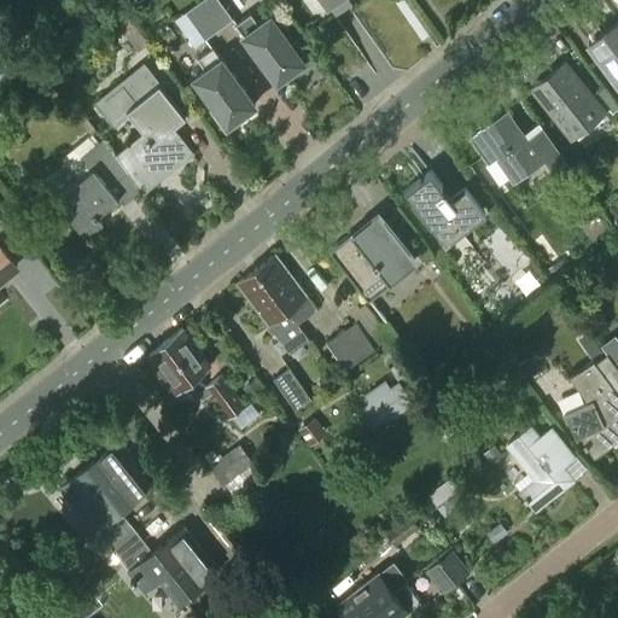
[(220,28),(199,0),(185,11),(205,39),(220,28)]
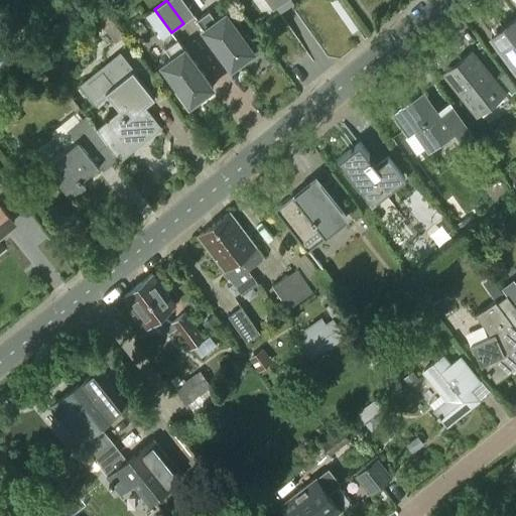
[(183,0),(166,0),(183,23),(195,14),(183,0)]
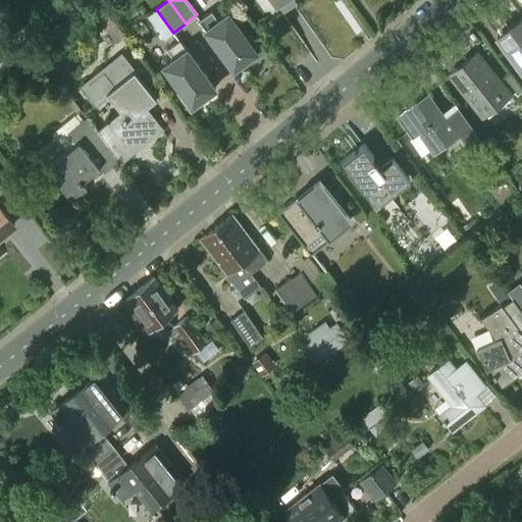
[(106,8),(95,16),(88,21),(95,32),(104,24),(116,42),(125,35),(106,8)]
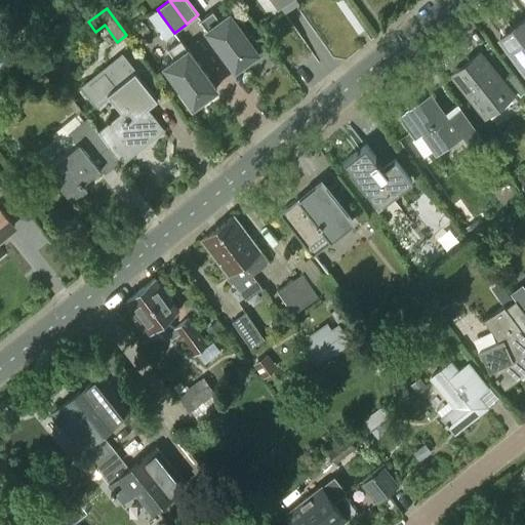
[(213,9),(200,19),(236,69),(246,61),(249,65),(266,52),(251,33),(247,36),(231,12),(220,19),(213,9)]
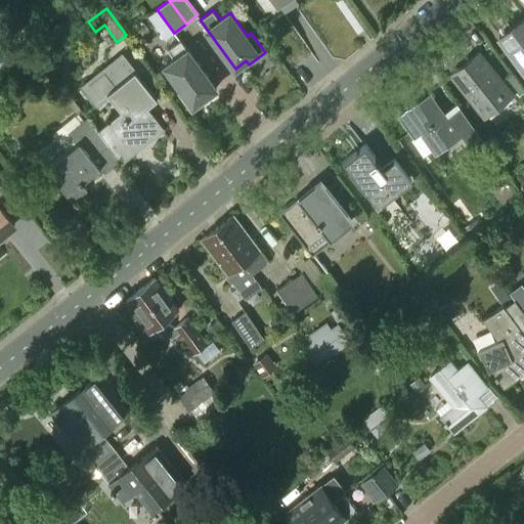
[(523,17),(499,36),(523,69),(523,17)]
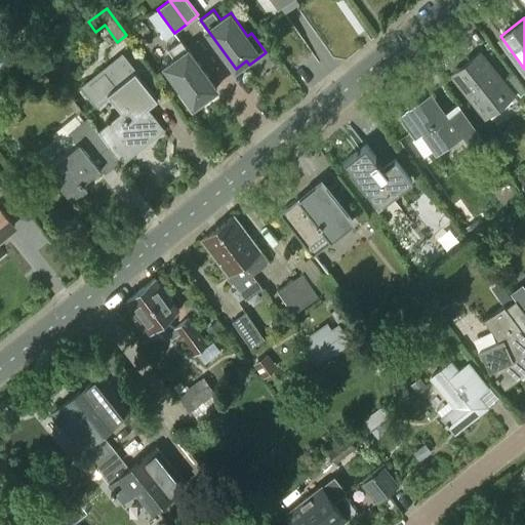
[(183,89),(178,92),(193,112),(209,99),(206,96),(217,88),(182,39),(168,49),(175,58),(165,66),(183,89)]
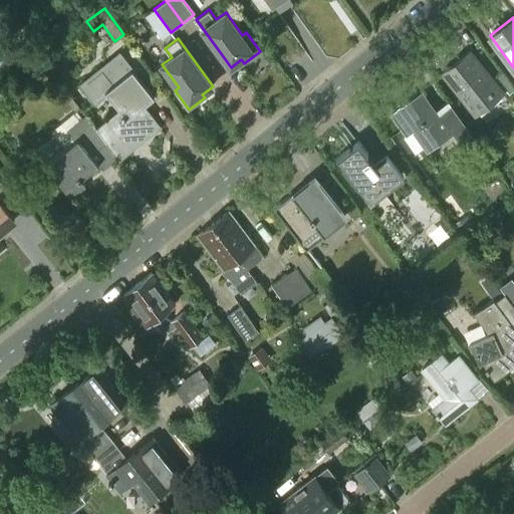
[(469,51),(443,72),(476,114),(502,93),(469,51)]
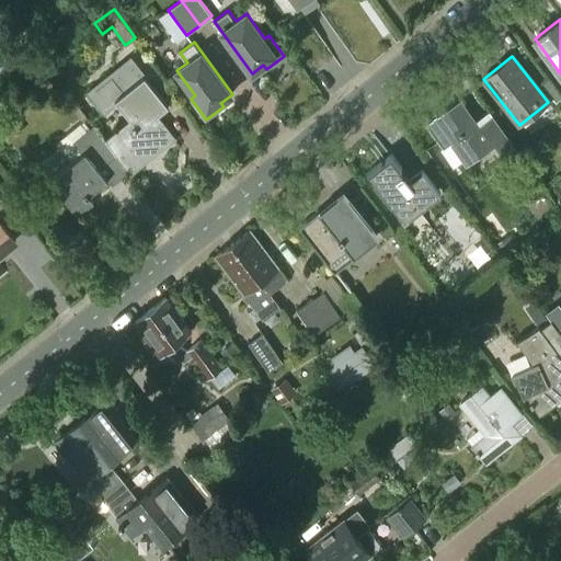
[(133,119),(106,141),(116,156),(130,174),(175,137),(150,106),(162,96),(129,57),(88,91),(105,112),(117,102),(133,119)]
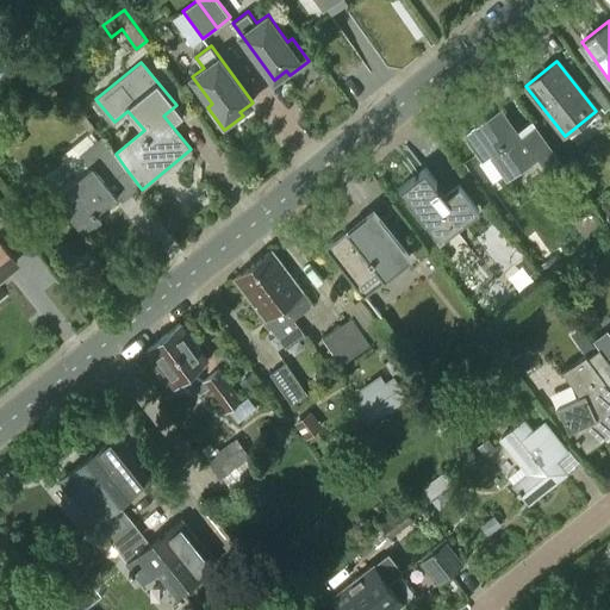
[(609,106),(595,86),(587,91),(604,112),(609,106)]
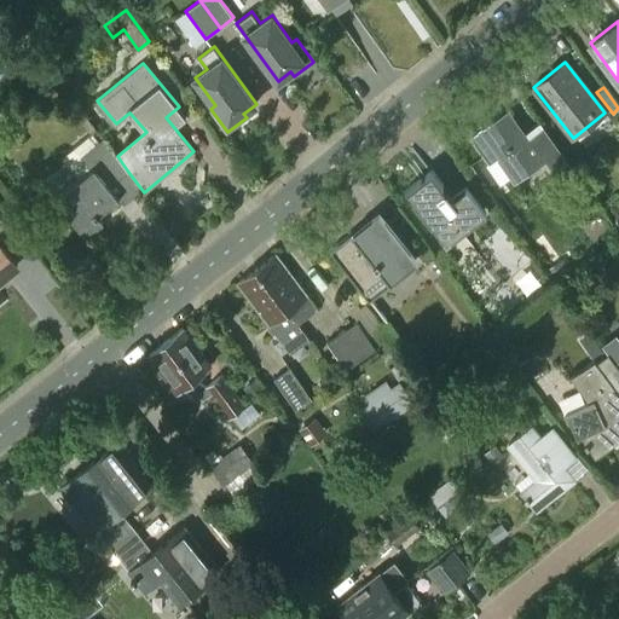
[(508,111),(472,137),(490,161),(498,156),(515,179),(547,156),(557,173),(571,163),(544,127),(528,139),(508,111)]
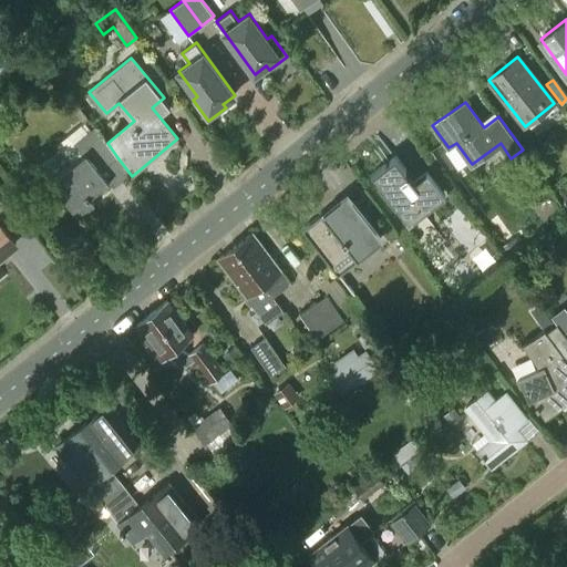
[(72,164),(51,181),(79,215),(95,202),(91,196),(110,181),(101,171),(117,157),(107,143),(94,126),(86,132),(81,125),(69,134),(85,154),(72,164)]
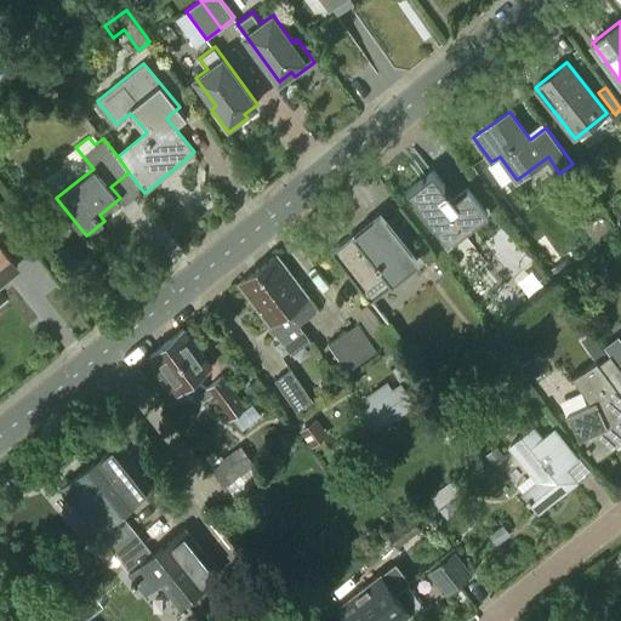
[(445,184),(433,170),(406,192),(438,231),(453,218),(463,232),(489,211),(467,186),(454,197),(444,184),(445,184)]
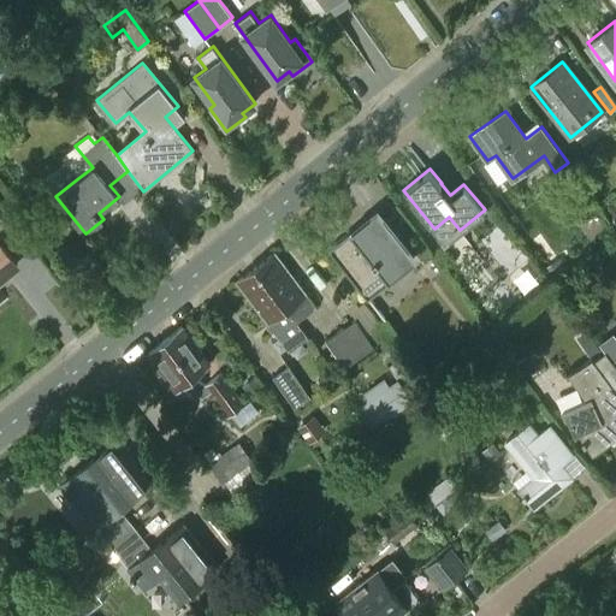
[(378,211),(329,249),(367,297),(416,259),(378,211)]
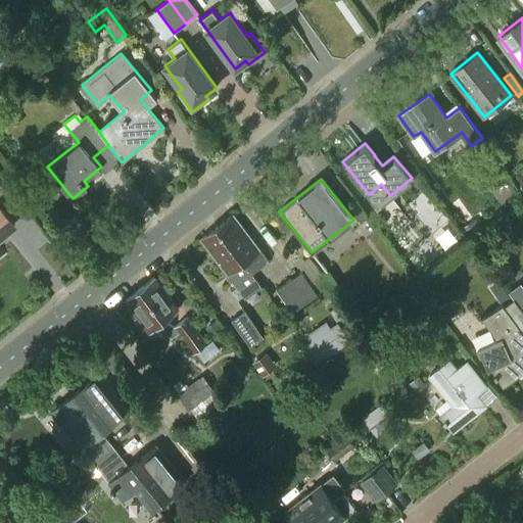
[(0,235),(15,223),(0,203),(0,201),(9,194),(0,182),(0,235)]
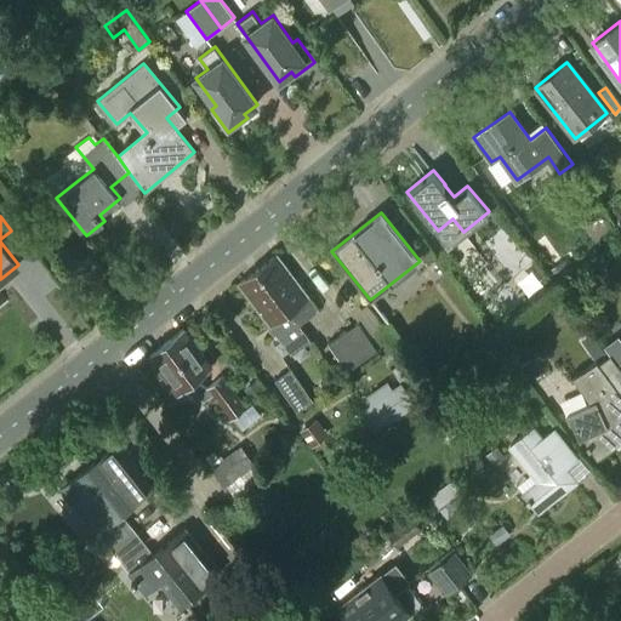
[(260,267),(301,323),(319,309),(278,254),(260,267)]
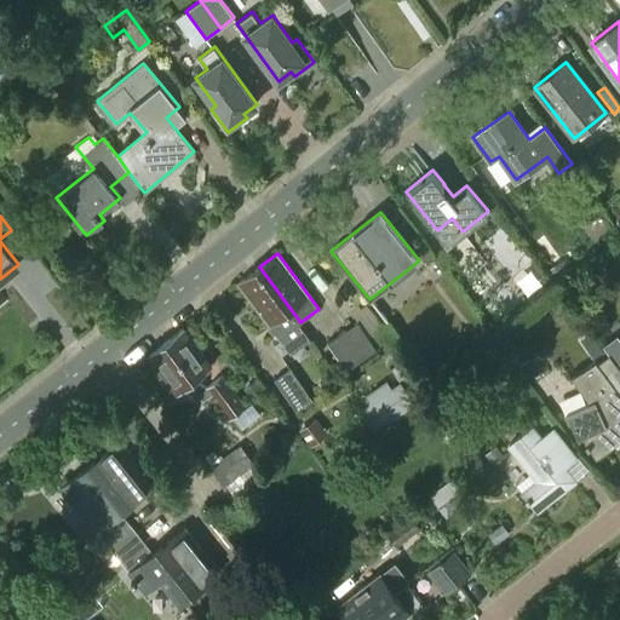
[(572,270),(563,259),(549,269),(557,280),(572,270)]
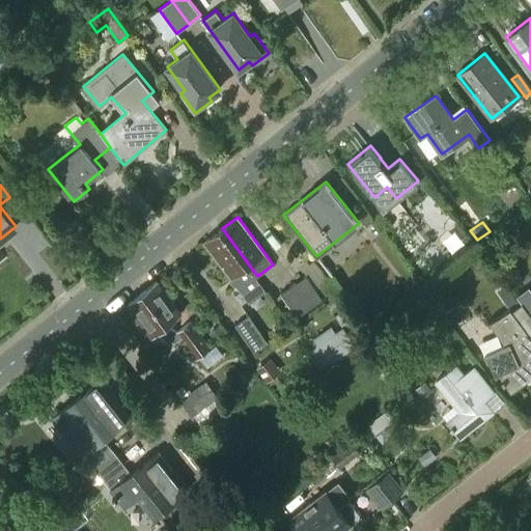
[(257,276),(222,228),(203,242),(240,290),(257,276)]
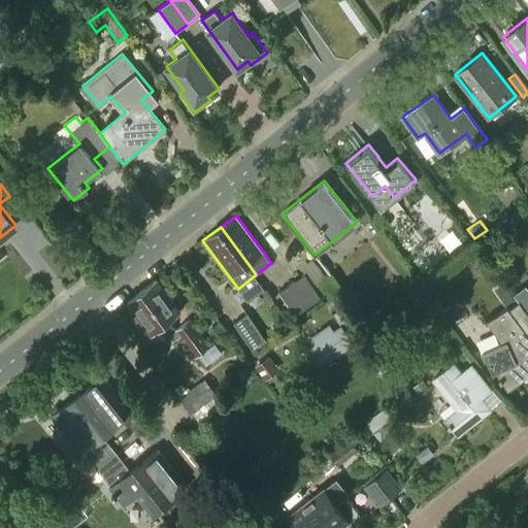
[(305,273),(278,291),(295,316),(337,287),(328,273),(325,275),(312,285),(305,273)]
